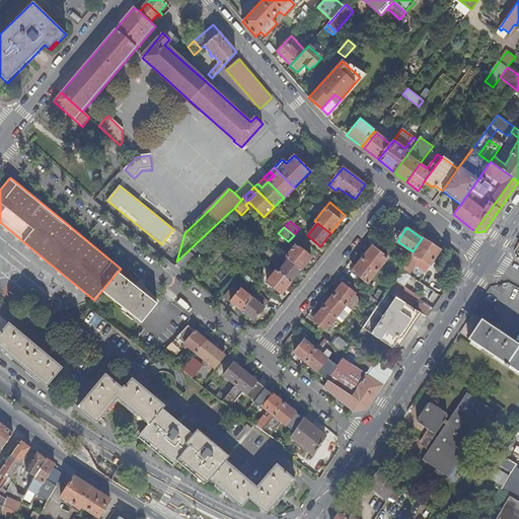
[(441,250),(422,238),(413,251),(412,253),(431,266),(441,250)]
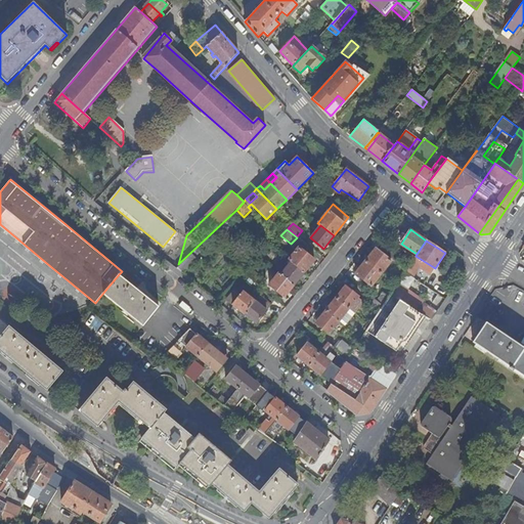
[(376,249),(365,261),(382,273),(396,255),(383,244),(378,250),(376,249)]
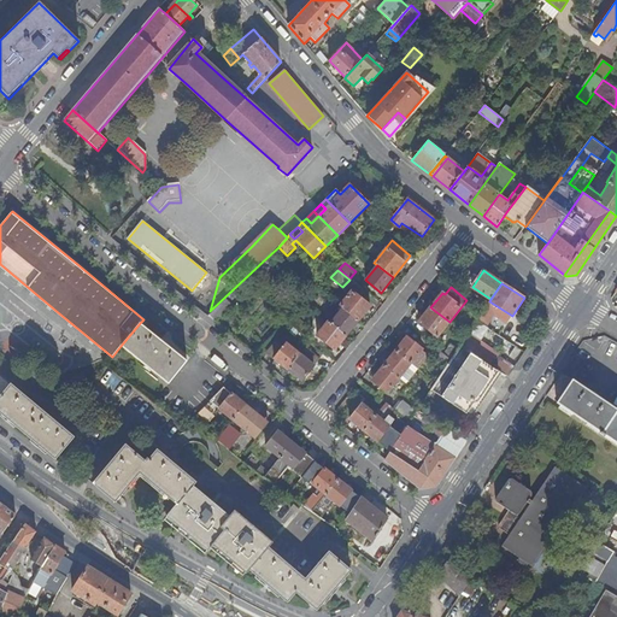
[(341,306),(358,321),(370,306),(352,292),(340,306),(341,306)]
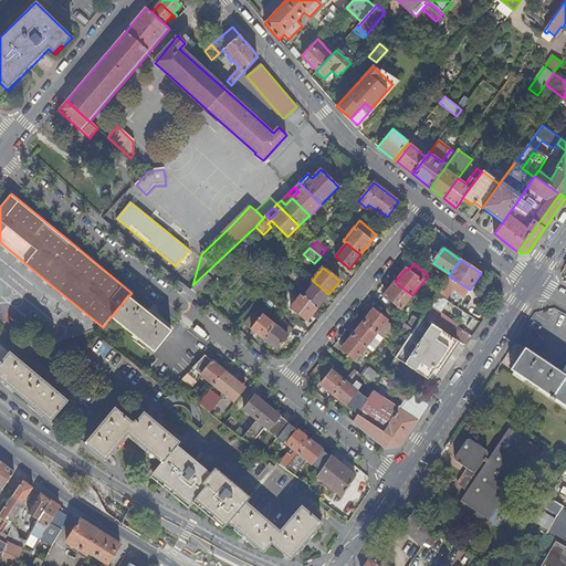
[(207,274),(191,291),(197,295),(212,281),(207,274)]
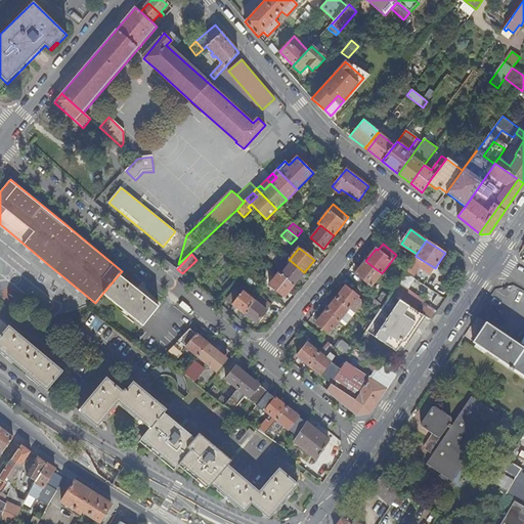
[(435,268),(416,256),(404,273),(412,279),(420,268),(431,274),(435,268)]
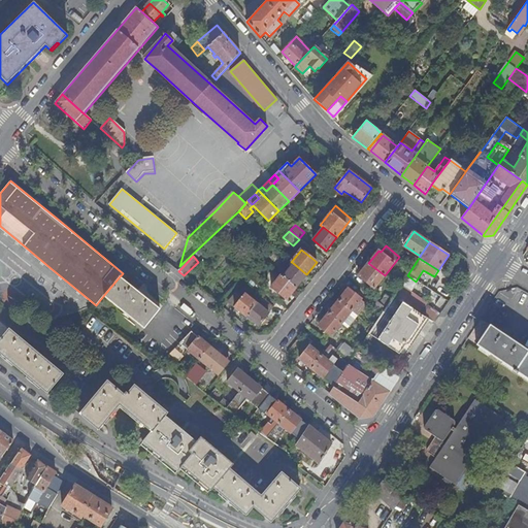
[(297,287),(306,274),(292,262),(290,265),(292,266),(284,276),(297,287)]
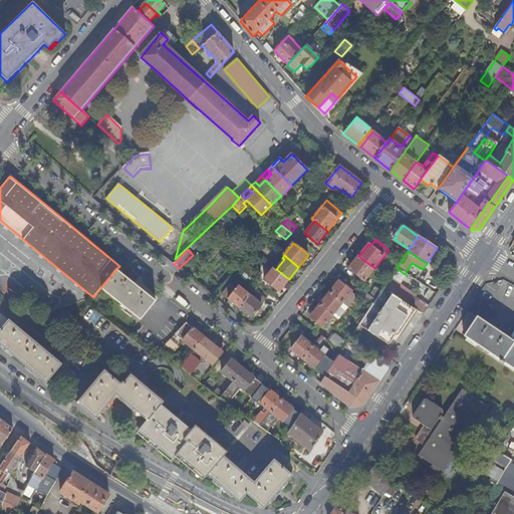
[(374,268),(358,256),(348,268),(364,281),(374,268)]
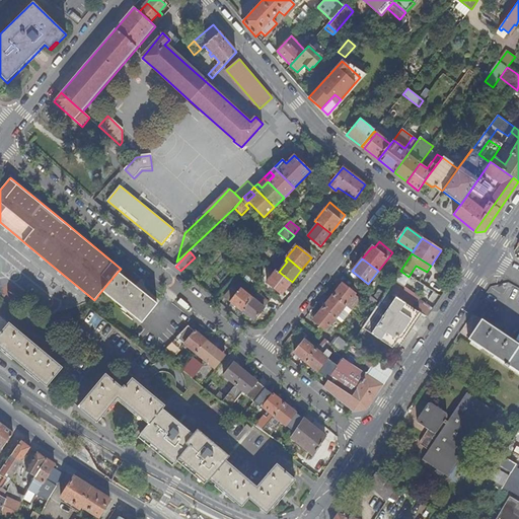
[(285,260),(277,270),(279,272),(287,262),(285,261),(285,260)]
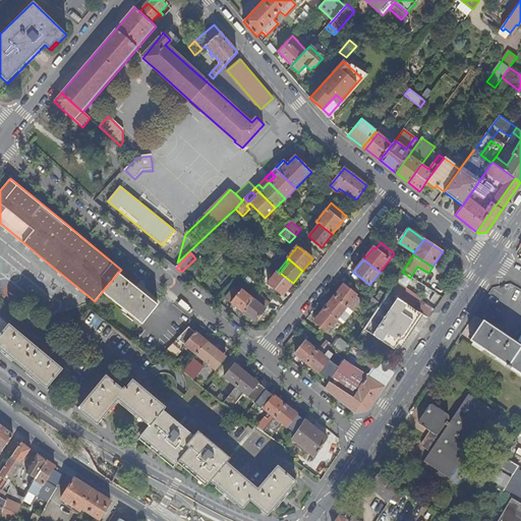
[(242,272),(252,281),(257,275),(247,267),(242,272)]
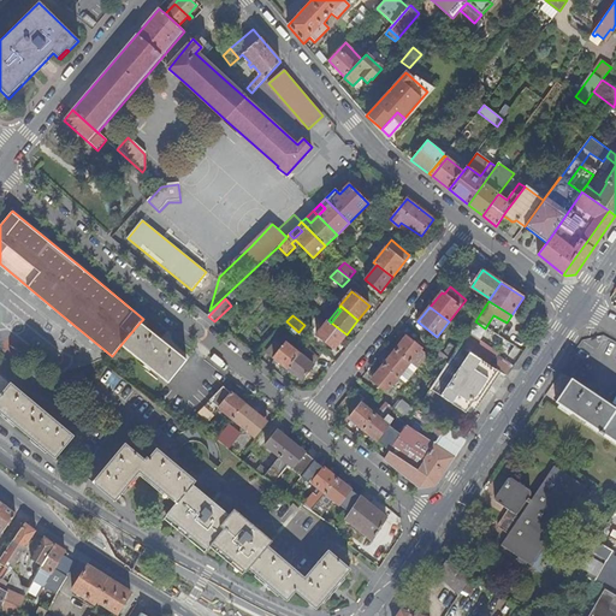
[(333,350),(347,335),(331,323),(329,320),(315,336),(333,350)]
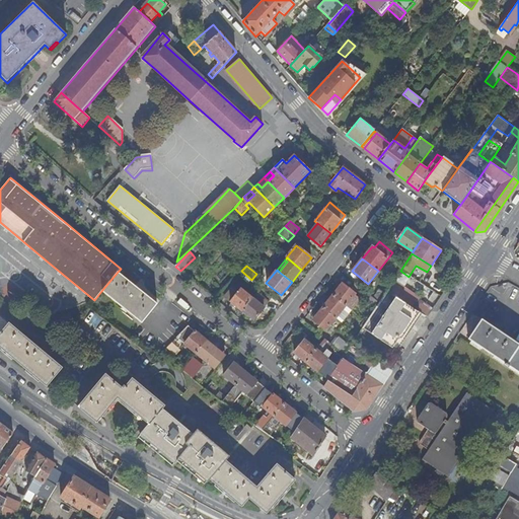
[(418,311),(427,317),(431,312),(419,303),(421,300),(403,288),(411,278),(409,277),(400,271),(392,283),(387,291),(418,311)]
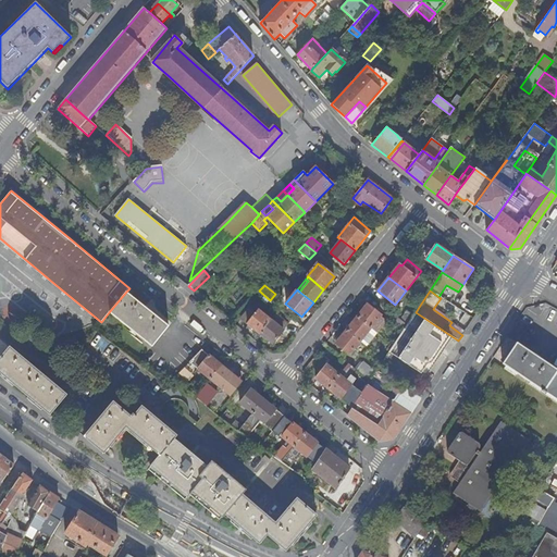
[(126,292),(109,312),(151,347),(169,326),(126,292)]
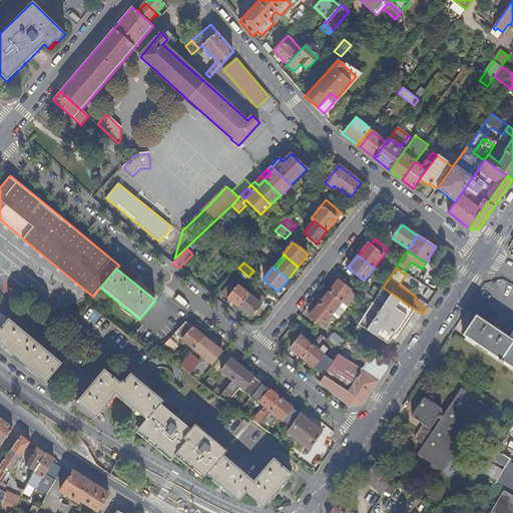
[(342,302),(348,307),(356,297),(350,293),(352,291),(339,281),(330,292),(342,302)]
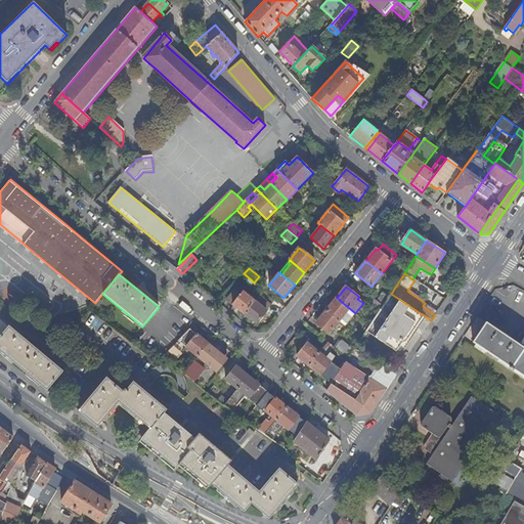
[(227,300),(233,304),(241,295),(235,290),(227,300)]
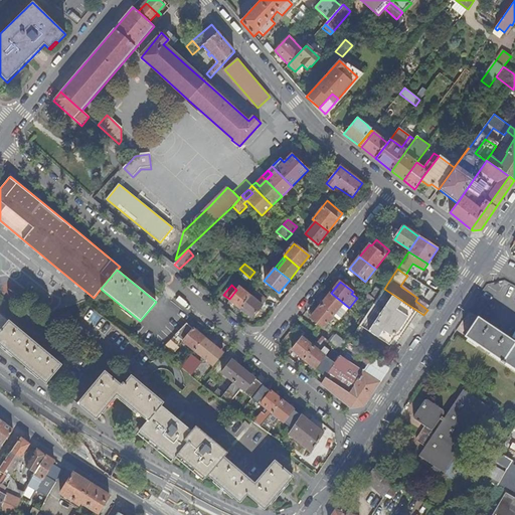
[(229,299),(240,308),(250,296),(239,287),(236,290),(229,299)]
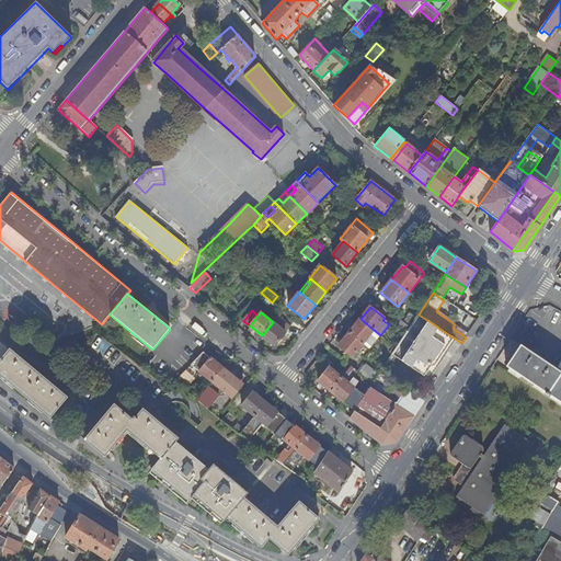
[(426,374),(451,336),(419,315),(410,328),(405,335),(398,346),(412,356),(409,362),(426,374)]
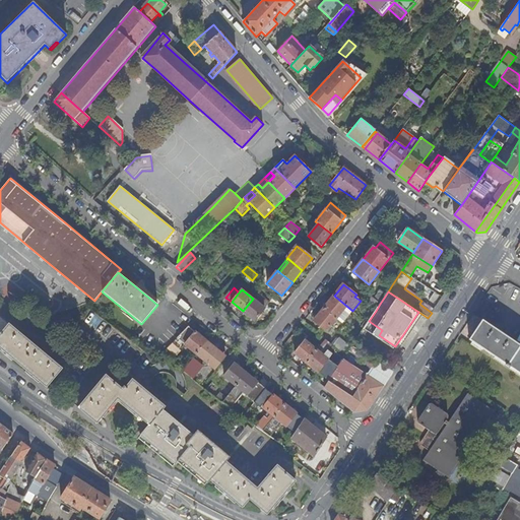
[(269,303),(258,293),(253,299),(243,311),(255,321),(269,303)]
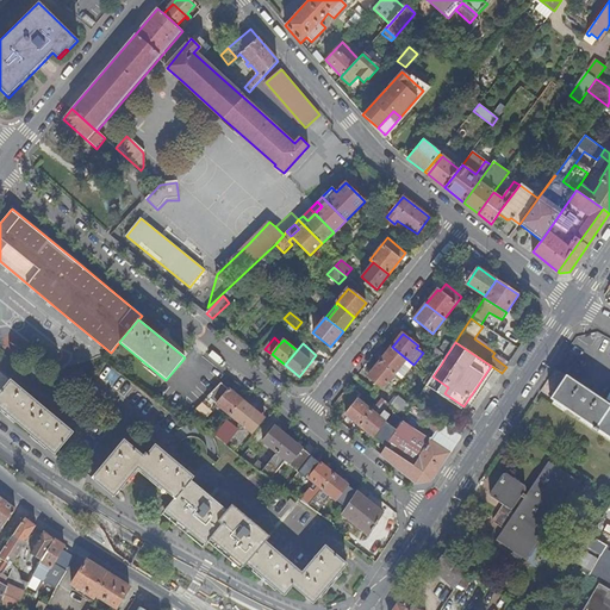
[(425,352),(441,365),(446,356),(431,344),(425,352)]
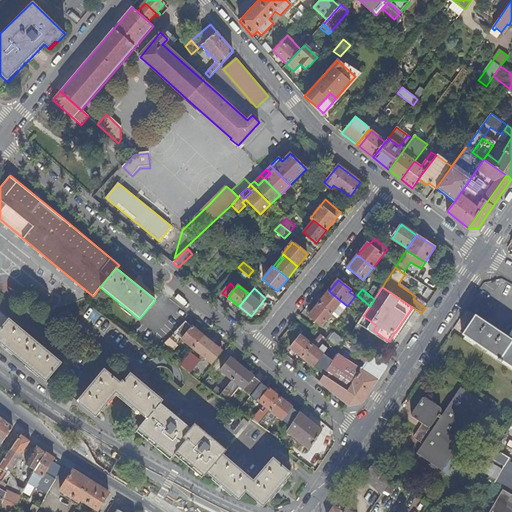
[(319,303),(331,314),(341,301),(329,291),(319,303)]
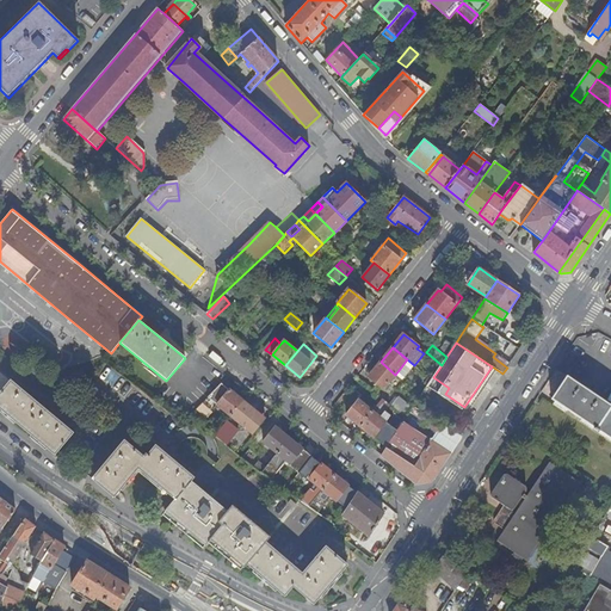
[(383,389),(395,375),(381,362),(369,377),(383,389)]
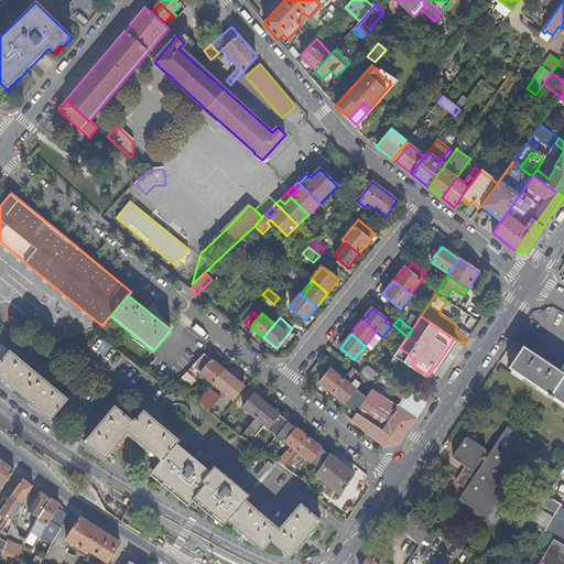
[(18,358),(0,343),(0,376),(51,419),(67,399),(18,358)]
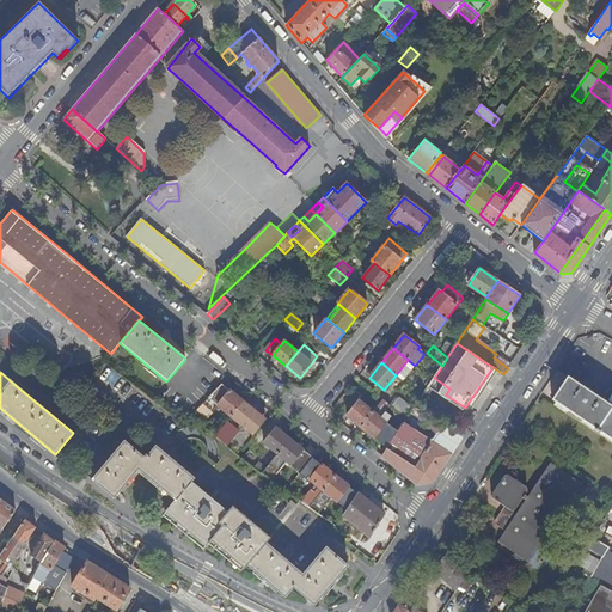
[(599,432),(611,439),(611,405),(568,377),(552,401),(594,428),(594,429),(599,433),(599,432)]
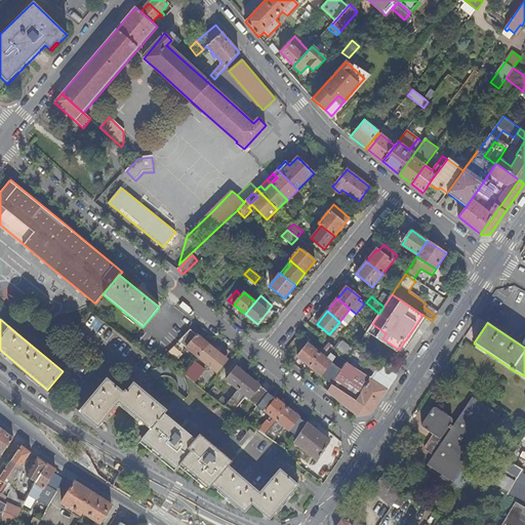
[(190,329),(178,341),(198,357),(209,345),(190,329)]
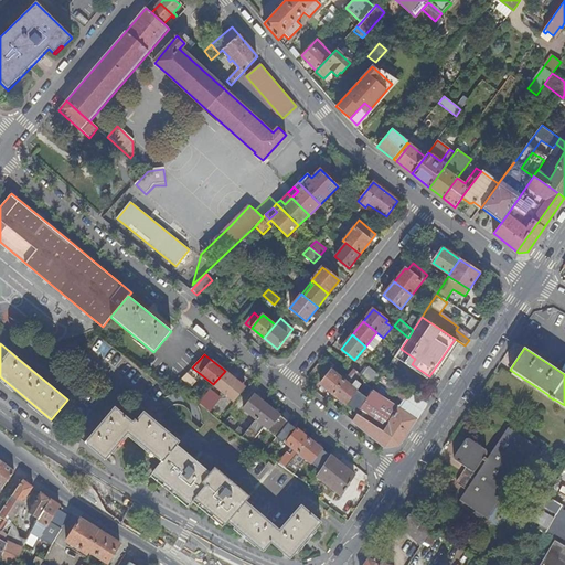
[(350,374),(354,369),(347,363),(343,369),(350,374)]
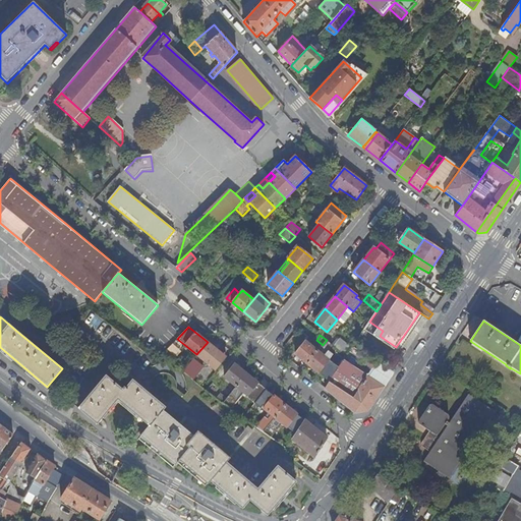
[(334,346),(345,355),(351,348),(339,339),(334,346)]
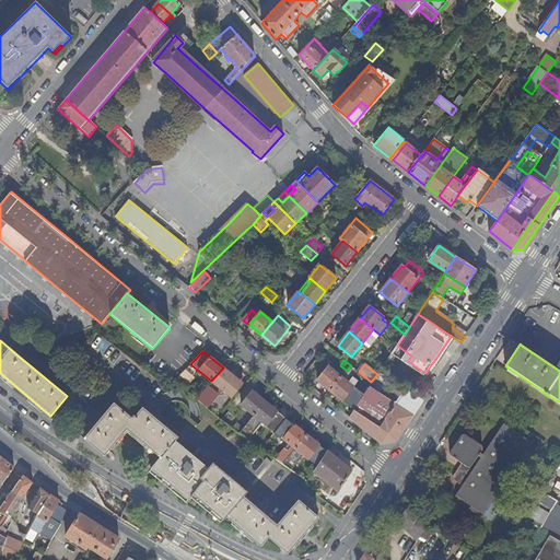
[(317,381),(330,391),(341,377),(328,366),(317,381)]
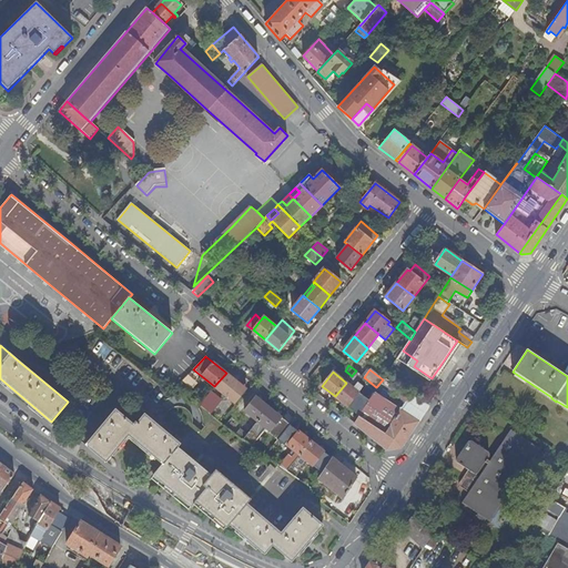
[(226,373),(214,386),(235,404),(247,391),(226,373)]
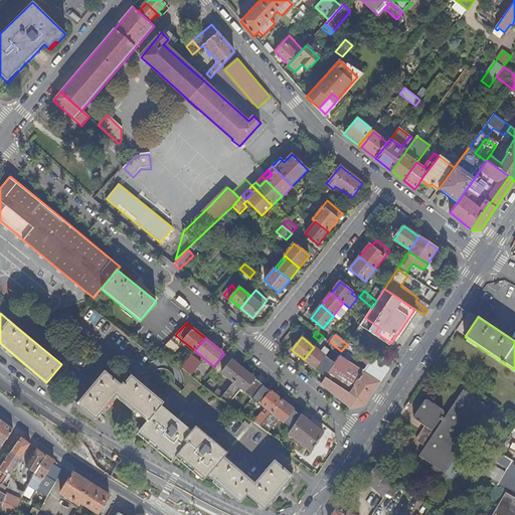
[(314,347),(304,359),(315,369),(316,368),(326,356),(330,351),(325,347),(320,352),(314,347)]
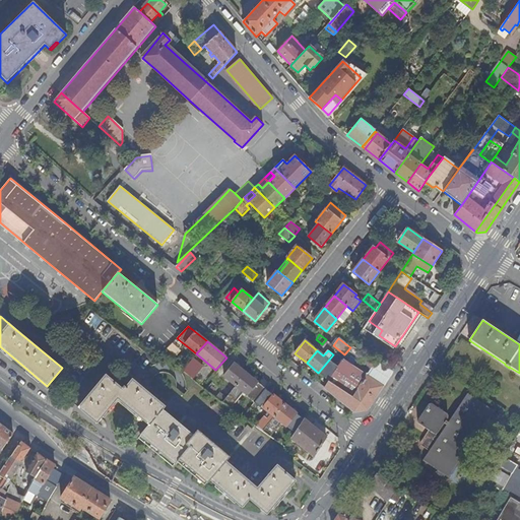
[(193,359),(183,370),(193,379),(203,367),(193,359)]
